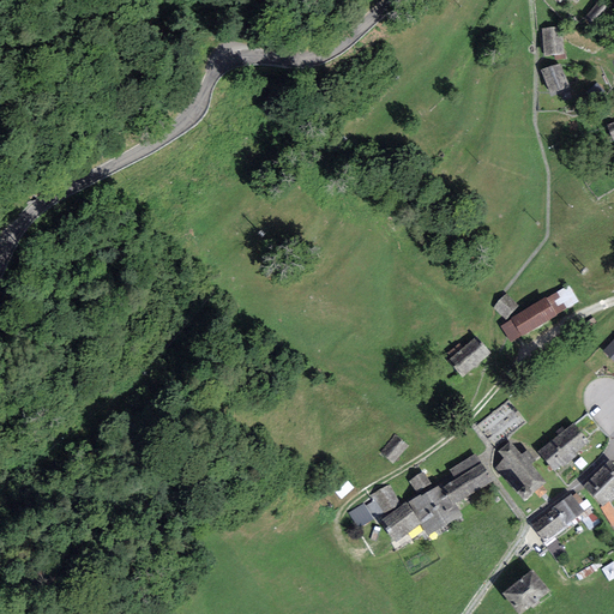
[(607,7),(600,1),(585,17),(594,23),(607,7)]
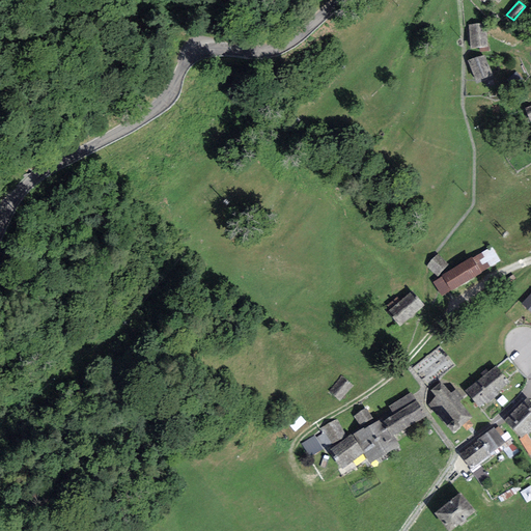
[(486,24),(470,25),(471,48),(487,47),(486,24)]
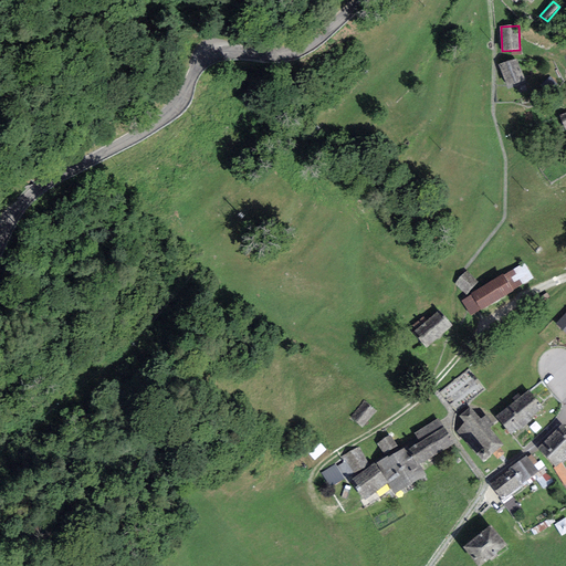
[(515,58),(499,64),(507,87),(524,81),(515,58)]
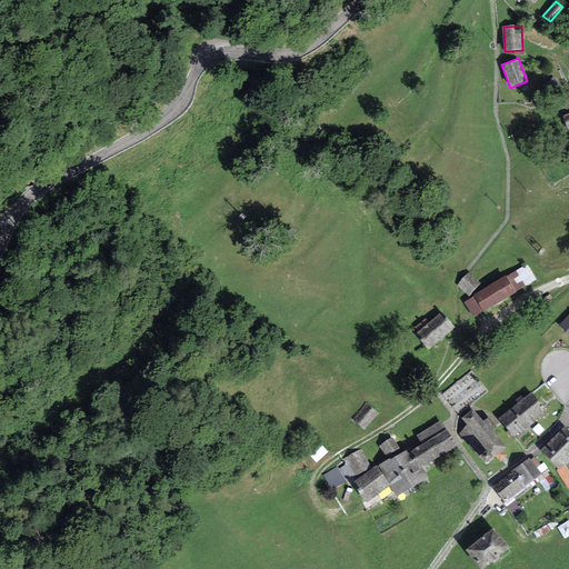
[(527,263),(507,277),(515,292),(536,280),(527,263)]
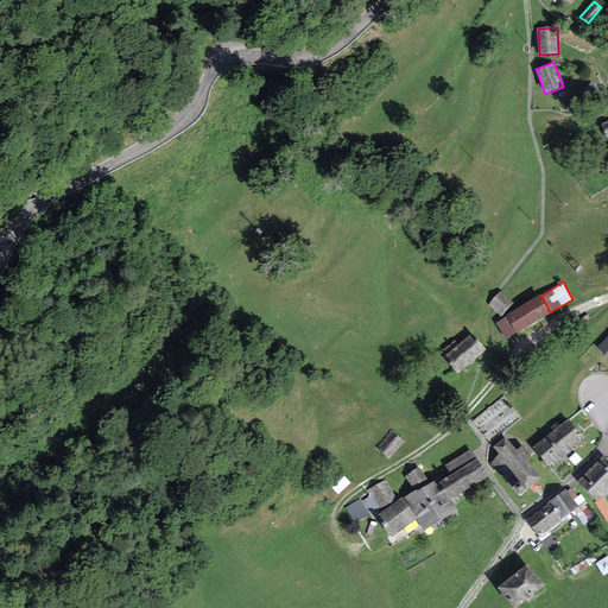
[(512,303),(499,292),(488,306),(501,316),(512,303)]
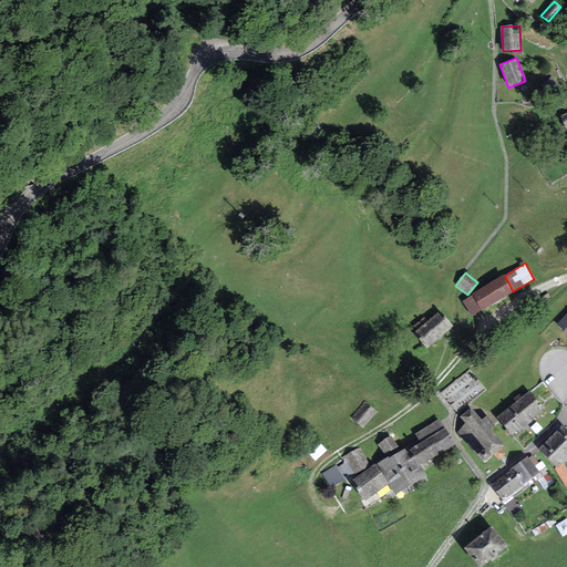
[(505,276),(462,301),(472,317),(513,291),(505,276)]
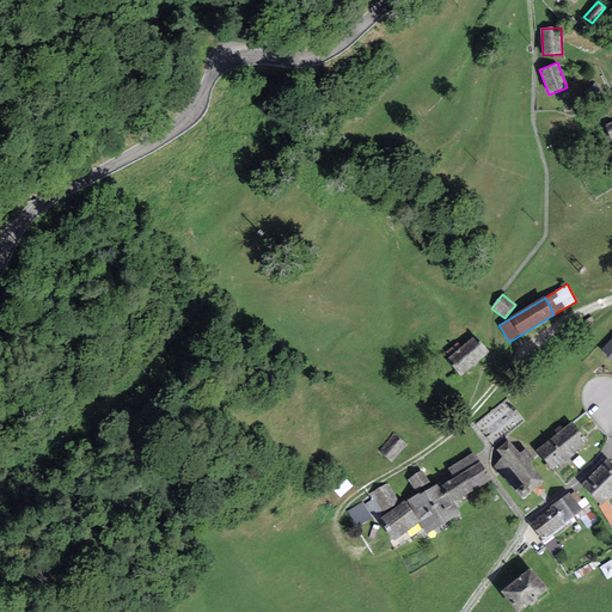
[(489,353),(475,335),(447,359),(460,375),(489,353)]
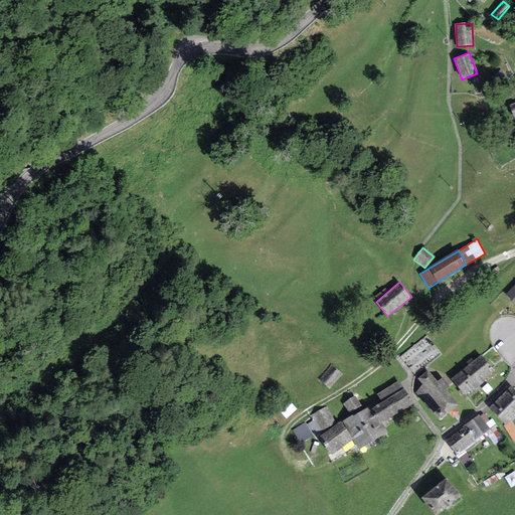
[(514,284),(505,295),(514,303),(514,284)]
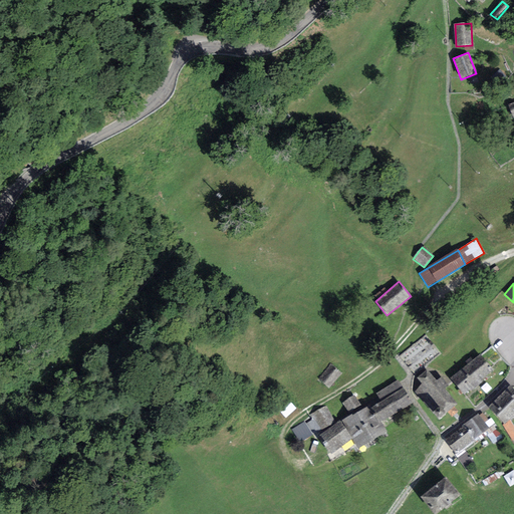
[(489,364),(480,354),(450,378),(463,395),(491,373),(486,367),(489,364)]
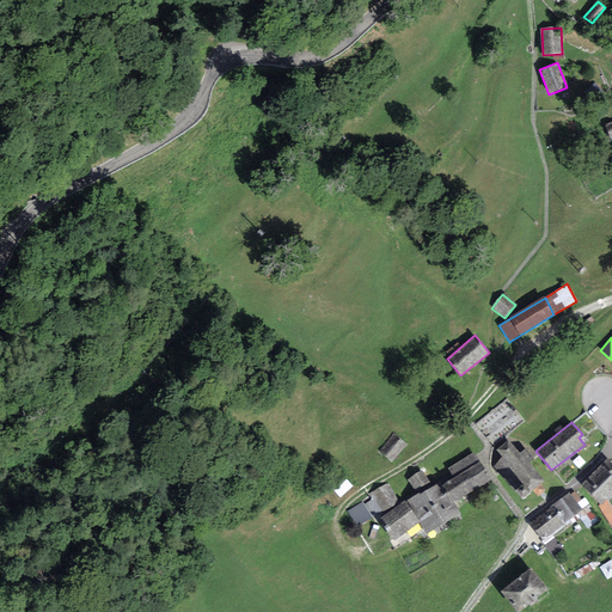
[(408,445),(393,433),(379,452),(392,463),(408,445)]
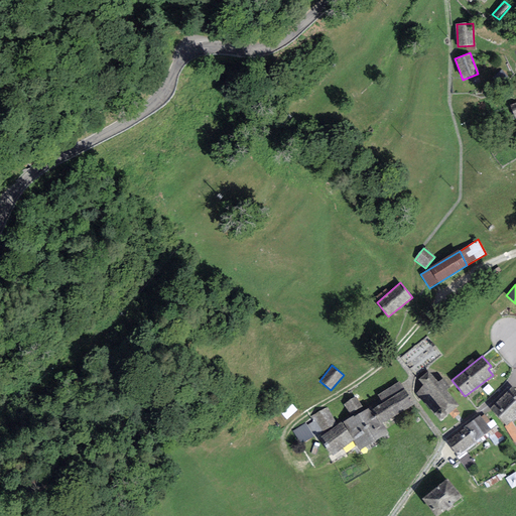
[(428,371),(418,379),(423,385),(416,393),(440,421),(459,405),(445,390),(448,387),(443,378),(437,382),(428,371)]
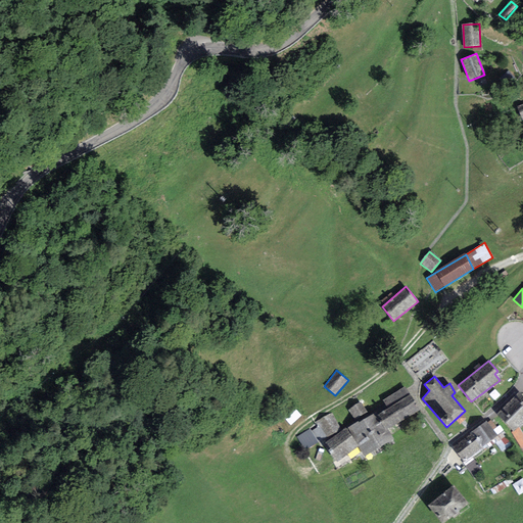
[(387,409),(377,415),(386,430),(420,410),(406,386),(382,400),(387,409)]
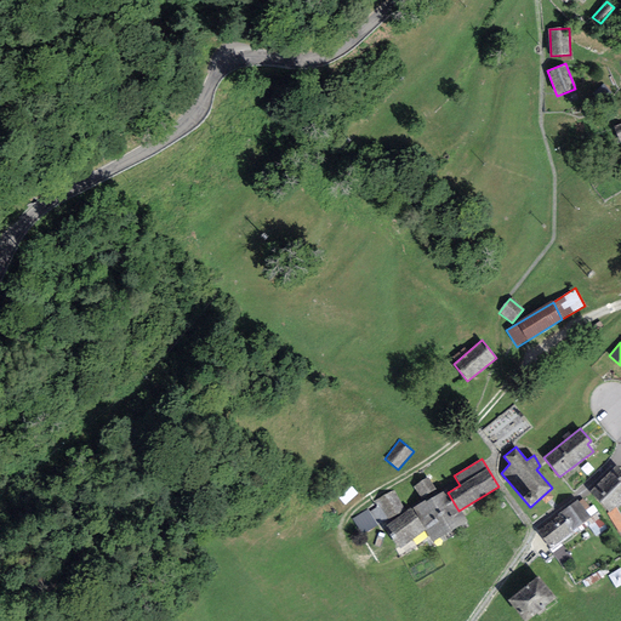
[(620,502),(620,471),(616,466),(590,491),(610,513),(615,507),(620,502)]
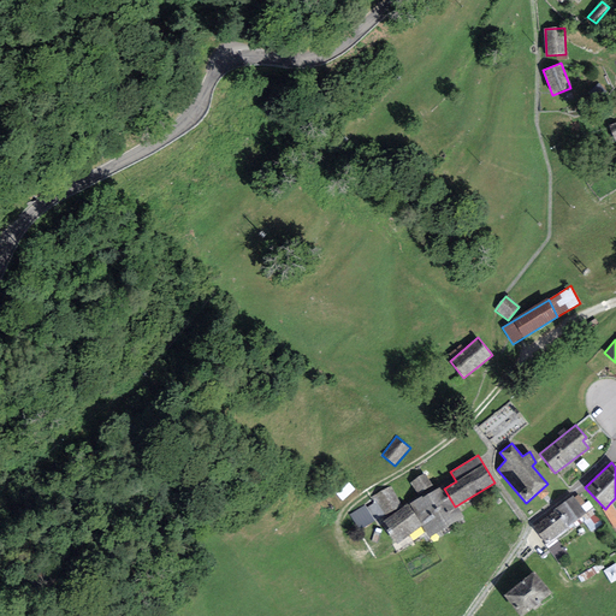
[(432,486),(425,474),(410,483),(419,495),(432,486)]
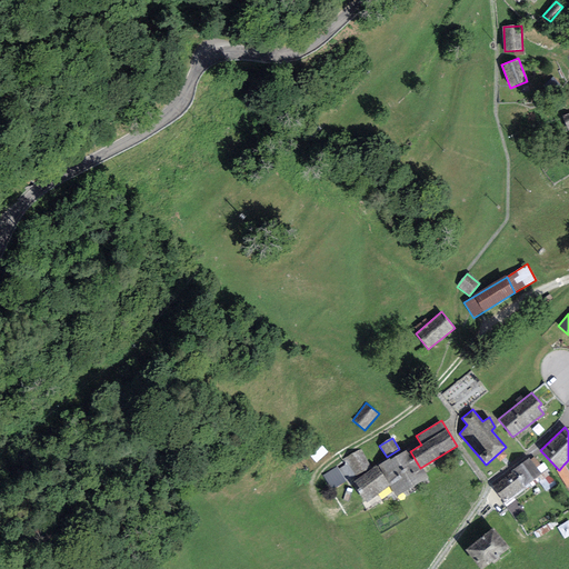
[(329,452),(318,440),(306,451),(317,462),(329,452)]
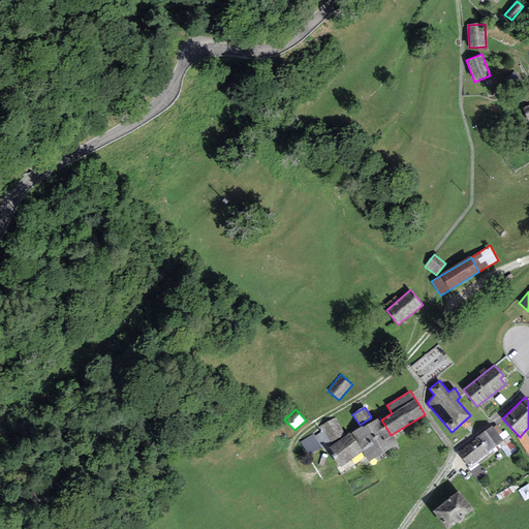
[(337,417),(320,426),(330,442),(345,434),(337,417)]
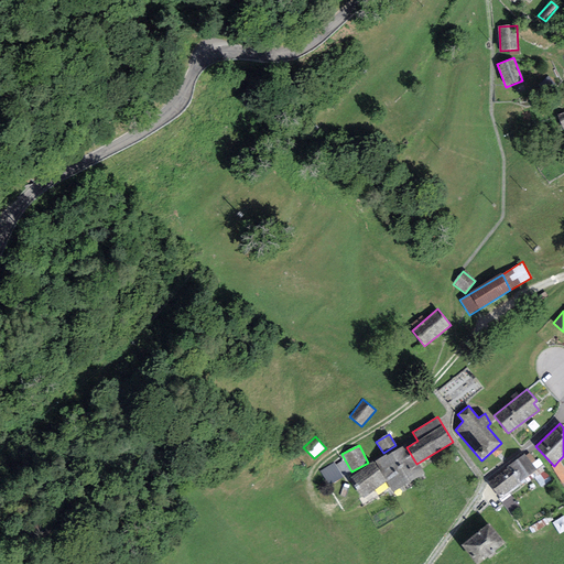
[(424,474),(416,464),(407,447),(405,445),(375,461),(386,481),(393,492),(424,474)]
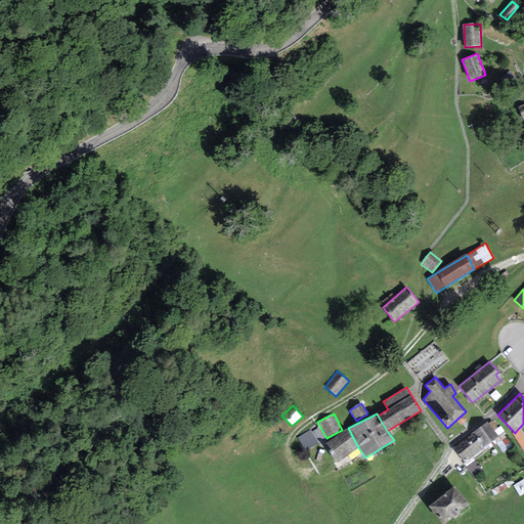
[(498,436),(487,422),(472,433),(473,433),(452,448),(465,463),(498,436)]
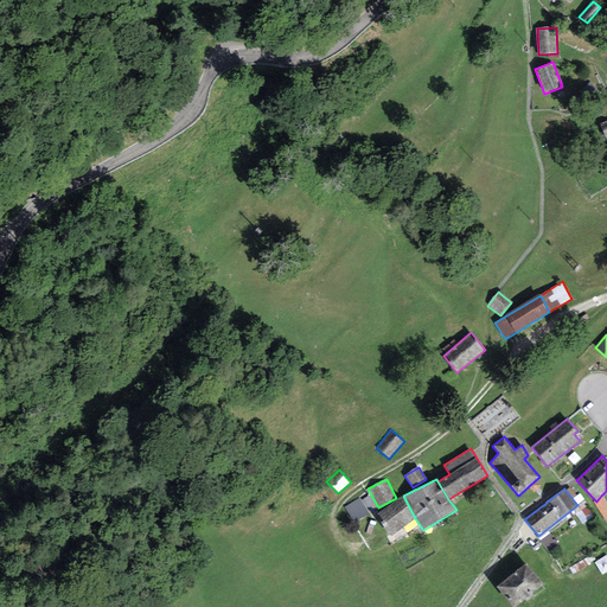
[(403,496),(375,515),(390,537),(415,518),(403,496)]
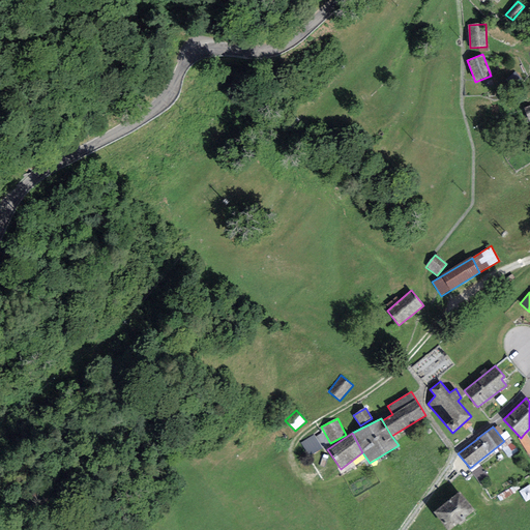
[(529,453),(529,441),(525,433),(521,438),(518,438),(529,454),(529,453)]
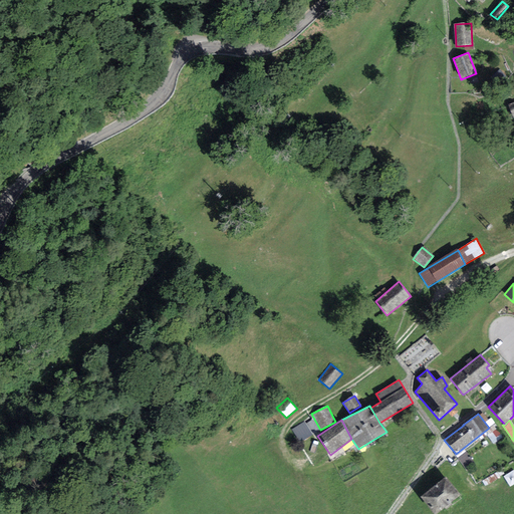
[(312,435),(304,423),(292,430),(299,442),(312,435)]
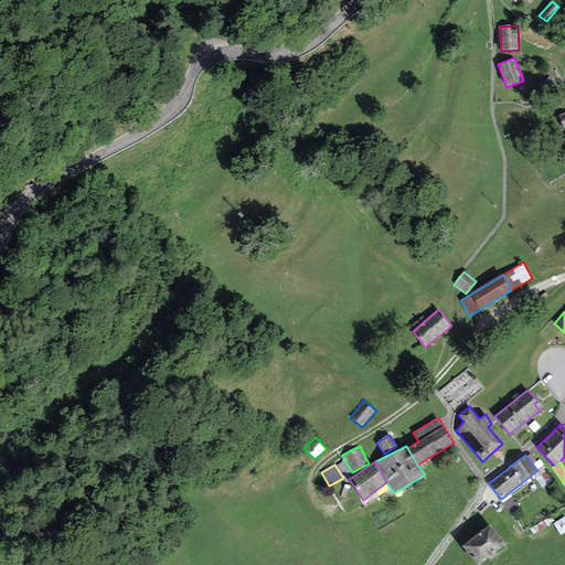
[(521,511),(512,498),(503,503),(512,516),(521,511)]
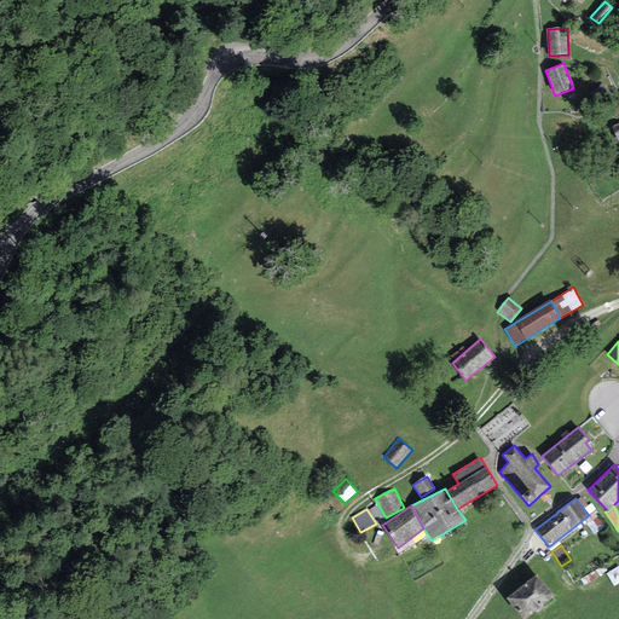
[(618,582),(618,566),(607,573),(614,585),(618,582)]
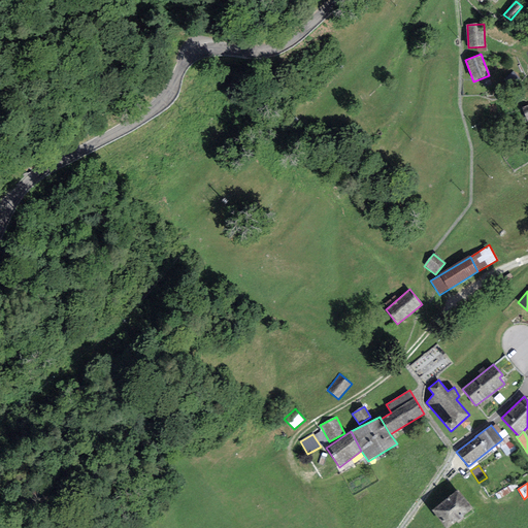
[(447,527),(471,508),(458,491),(432,510),(446,527),(447,527)]
